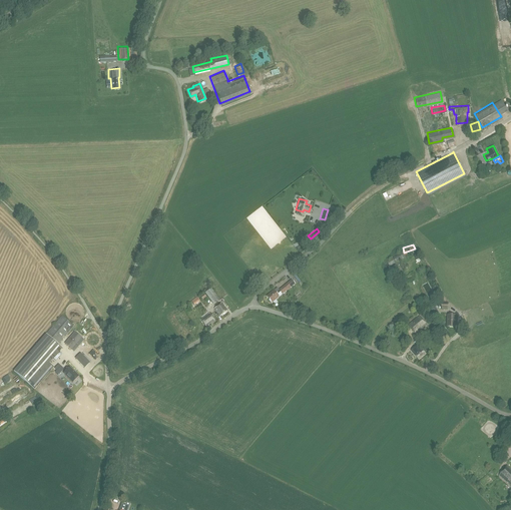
[(400,264),(403,268),(409,264),(407,260),(402,263),(404,265),(403,266),(401,263),(400,264)]
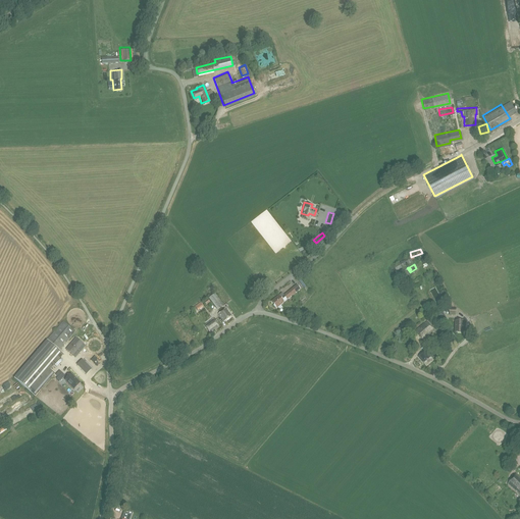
[(279,291),(269,299),(274,306),(298,287),(295,282),(287,289),(287,290),(281,294),(279,291)]
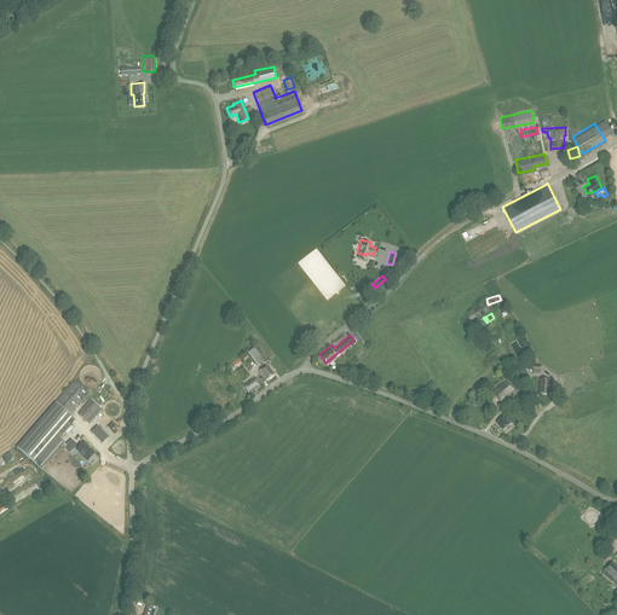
[(517,338),(511,342),(517,354),(523,350),(517,338)]
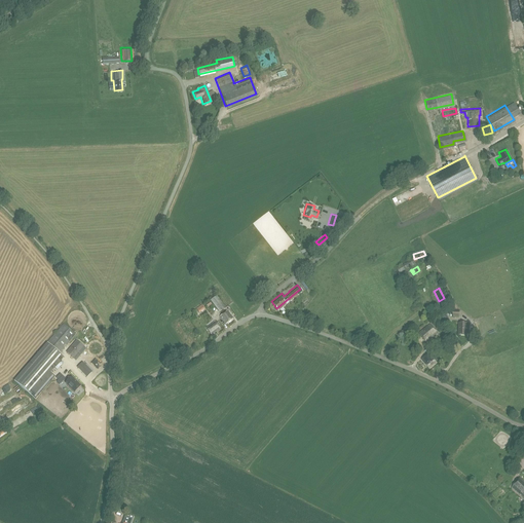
[(224,305),(216,293),(210,297),(218,309),(224,305)]
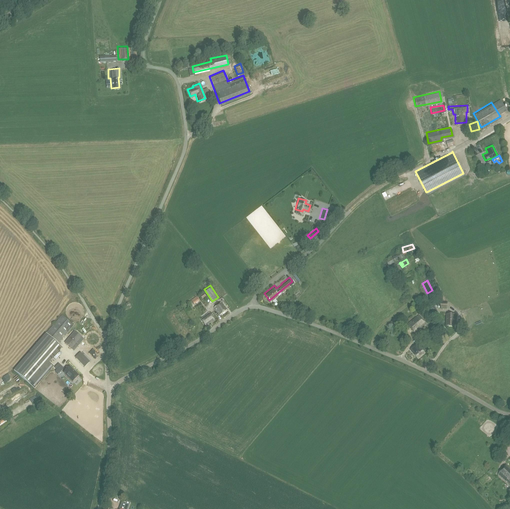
[(217,313),(225,307),(220,300),(212,305),(217,313)]
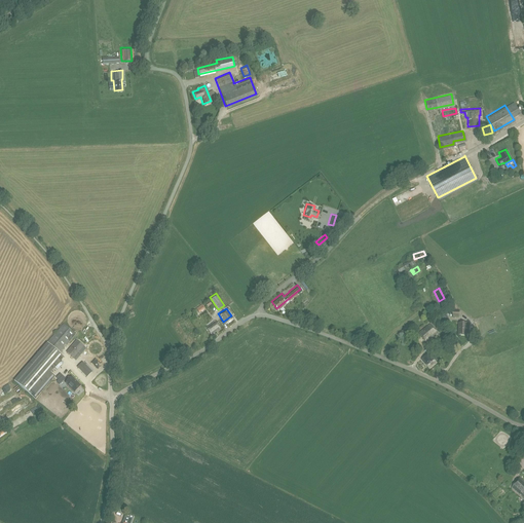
[(204,326),(210,333),(218,327),(216,324),(218,323),(216,320),(215,322),(213,320),(204,326)]
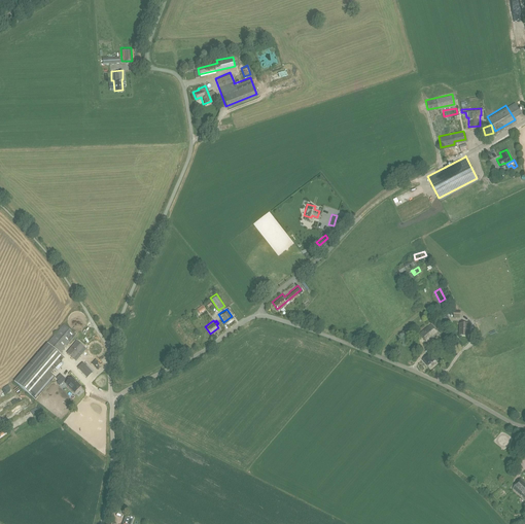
[(458,333),(466,334),(467,322),(458,321),(458,333)]
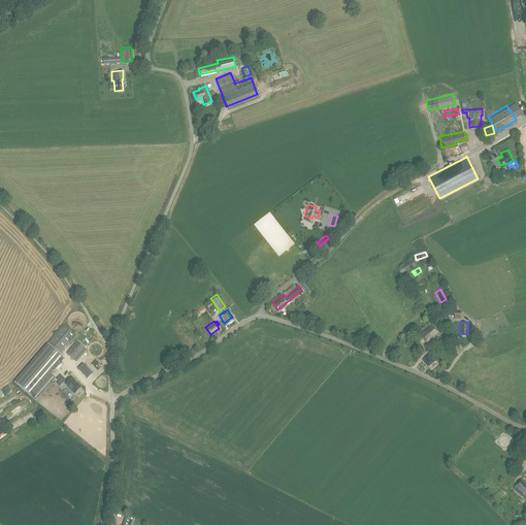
[(74,333),(62,323),(45,341),(58,352),(63,346),(62,345),(64,342),(65,343),(74,333)]
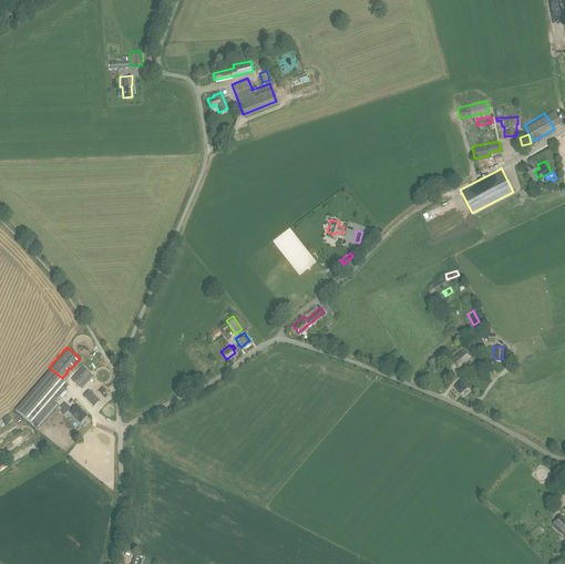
[(449,357),(459,368),(471,357),(461,347),(449,357)]
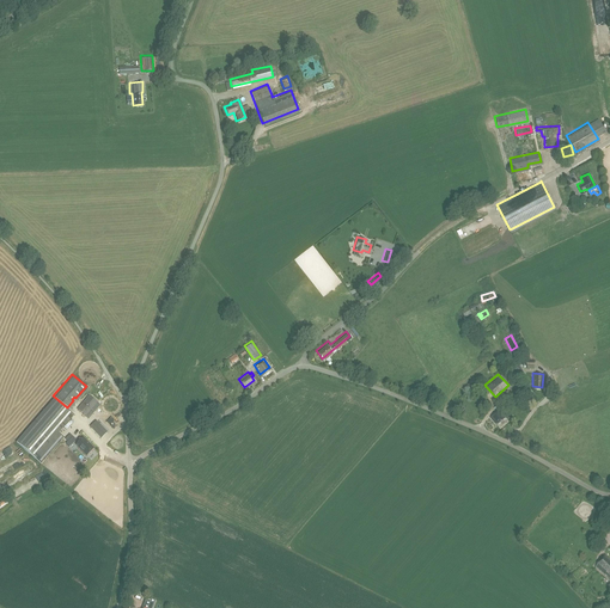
[(84,413),(95,399),(87,392),(75,406),(84,413)]
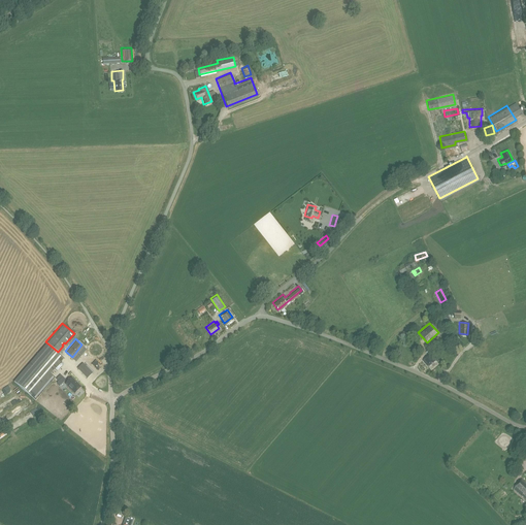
[(12,380),(29,394),(62,356),(45,341),(12,380)]
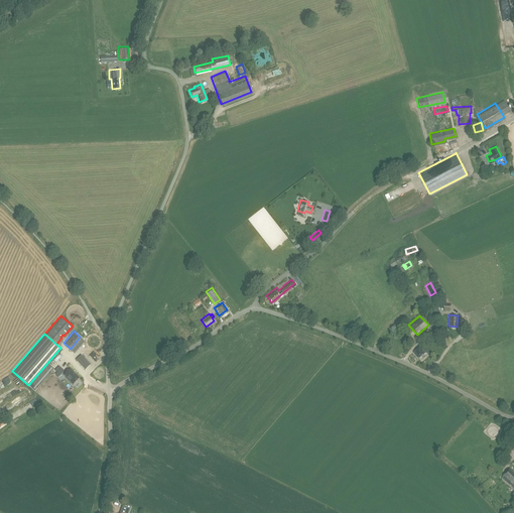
[(411,350),(419,360),(427,354),(419,345),(411,350)]
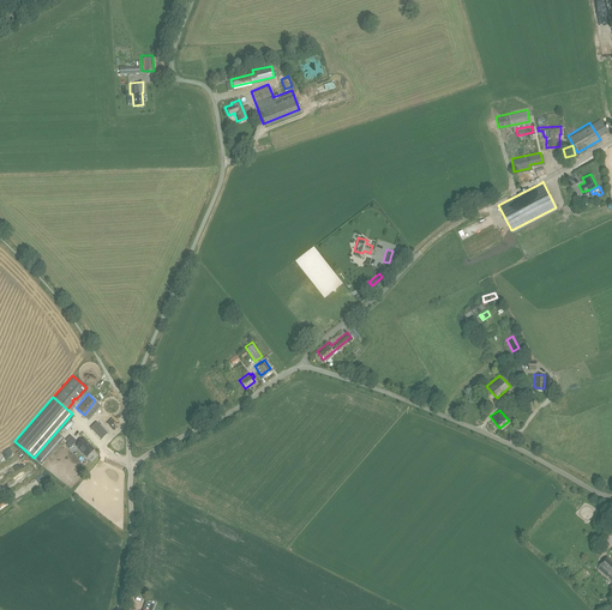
[(115,423),(112,420),(108,416),(105,420),(108,423),(112,427),(115,423)]
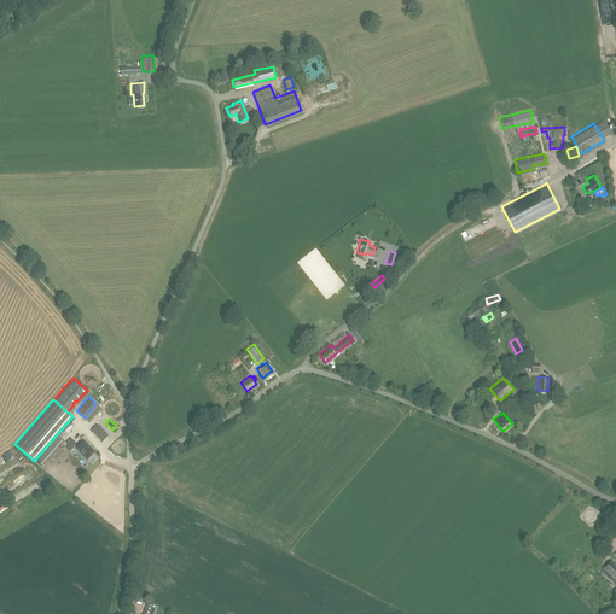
[(96,422),(89,427),(100,438),(106,433),(96,422)]
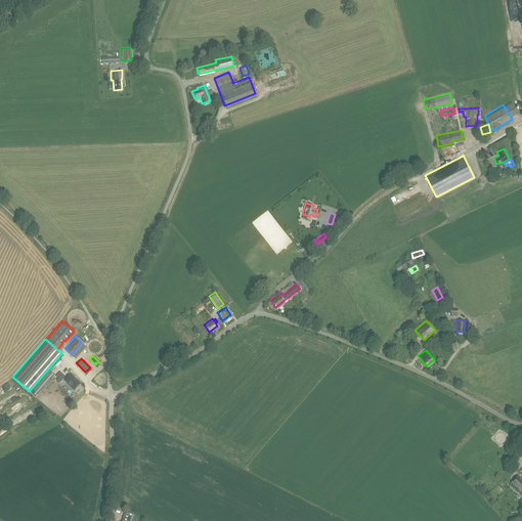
[(79,382),(70,373),(63,379),(73,388),(79,382)]
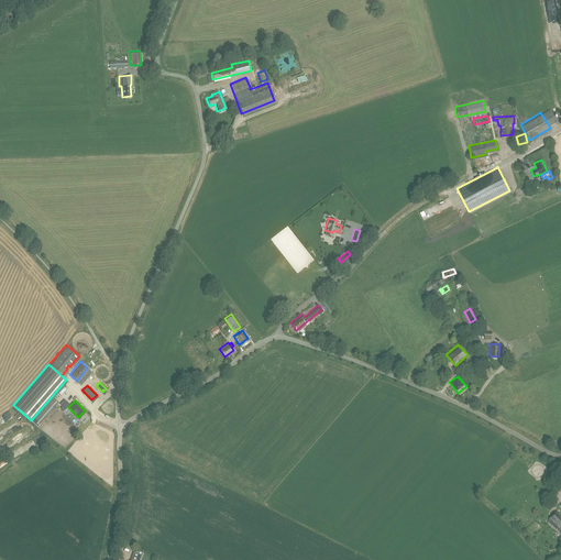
[(0,421),(15,414),(13,408),(0,414),(0,421)]
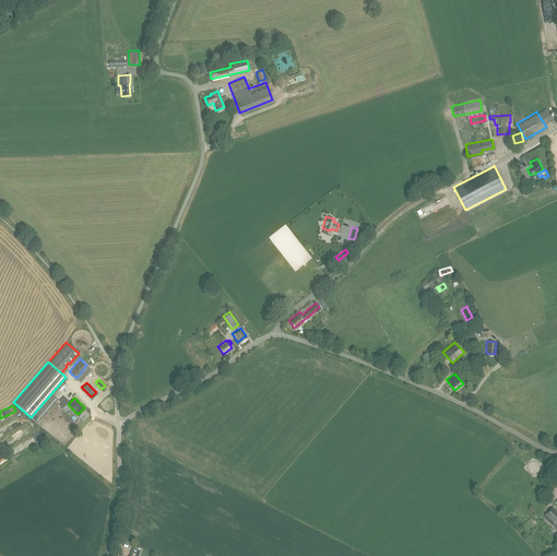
[(19,422),(24,418),(21,414),(0,426),(0,432),(19,421),(19,422)]
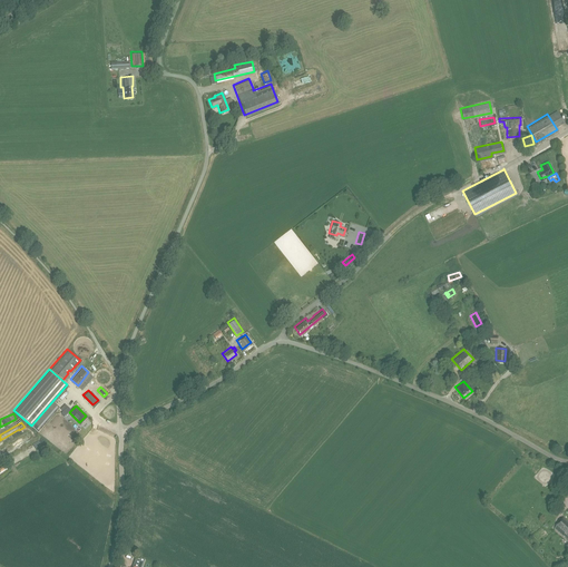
[(567,519),(562,515),(552,525),(567,538),(567,519)]
